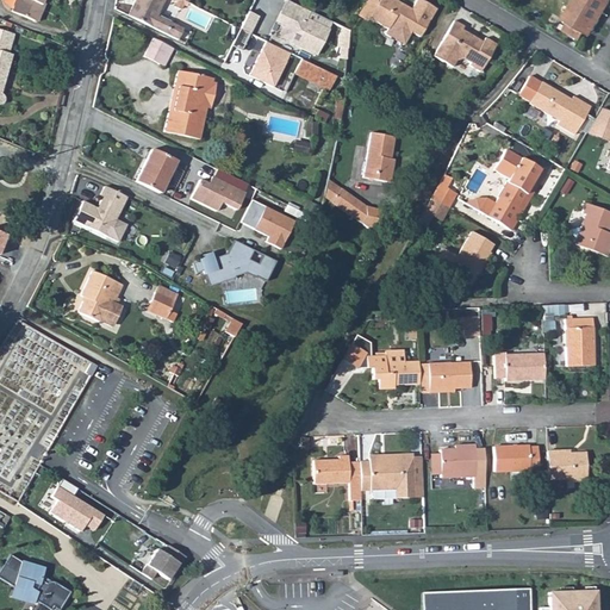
[(14,0),(10,12),(20,17),(36,24),(44,5),(42,4),(42,0),(14,0)]
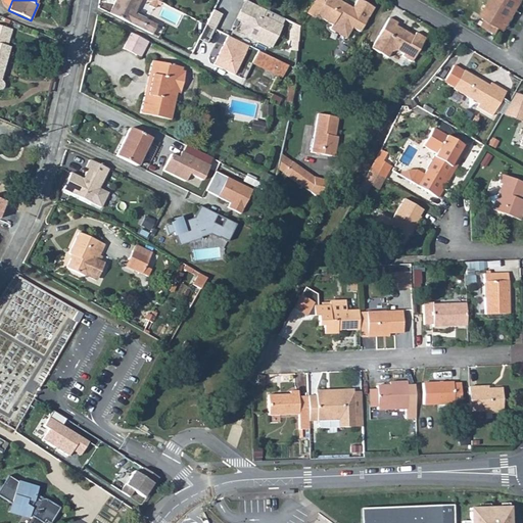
[(115,0),(109,13),(152,35),(157,24),(136,12),(141,0),(145,0),(150,2),(149,5),(154,8),(156,5),(162,8),(164,4),(156,0),(115,0)]
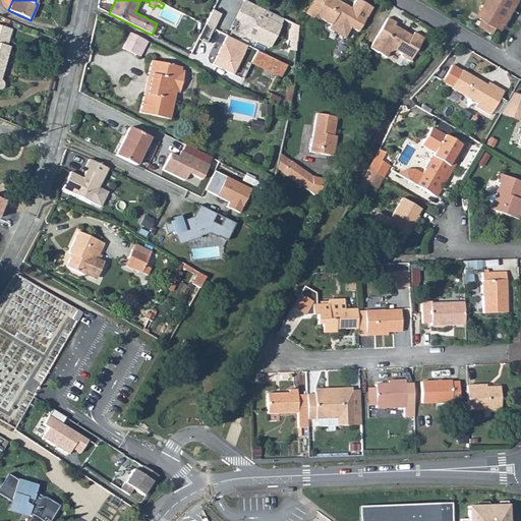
[(265,9),(245,0),(239,0),(236,7),(244,11),(235,30),(270,47),(280,25),(262,16),(265,9)]
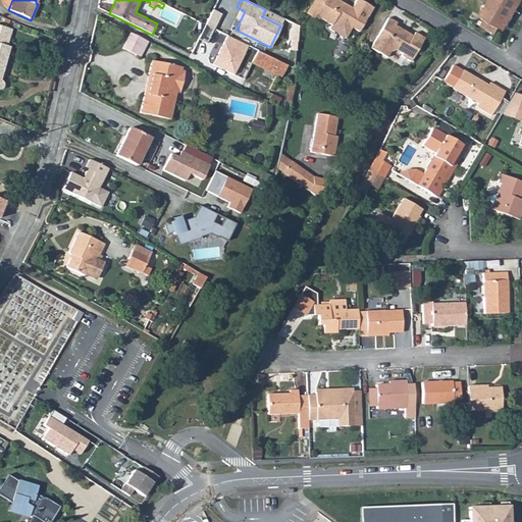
[(315,18),(316,16),(325,0),(312,0),(306,12),(315,18)]
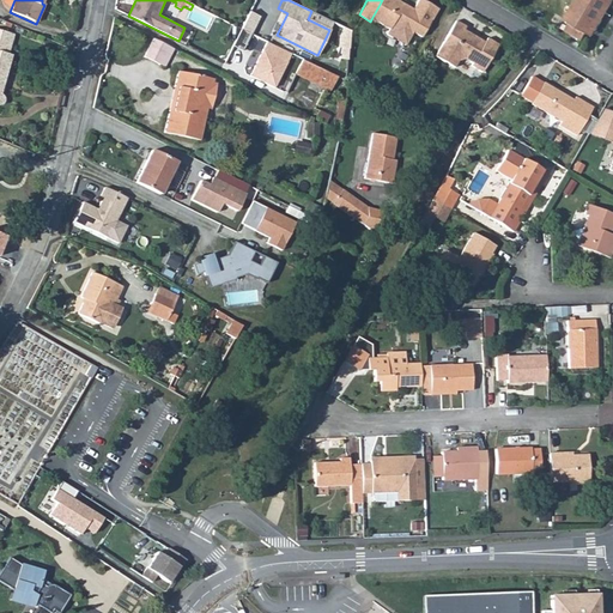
[(386,35),(405,46),(412,32),(420,37),(437,8),(424,0),(419,0),(414,10),(412,14),(404,10),(406,5),(396,0),(382,0),(371,19),(388,30),(386,35)]
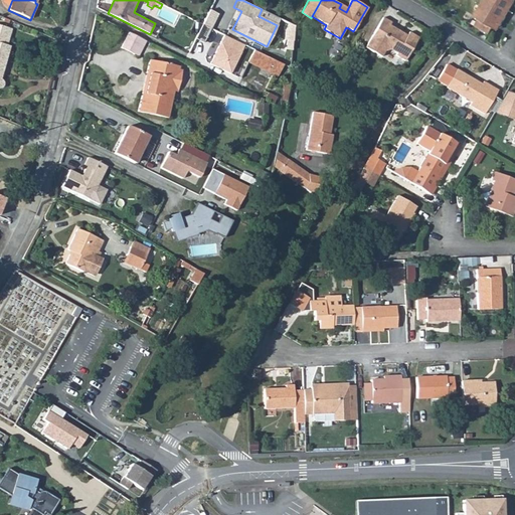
[(514,0),(482,0),(473,15),(478,18),(474,25),(489,33),(493,27),(495,23),(500,26),(514,0)]
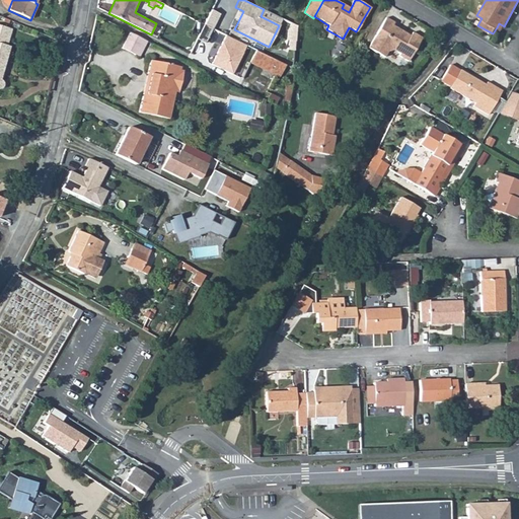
[(369,49),(385,58),(389,52),(394,51),(401,55),(400,57),(410,63),(424,40),(414,33),(412,38),(393,26),(395,23),(387,18),(369,49)]
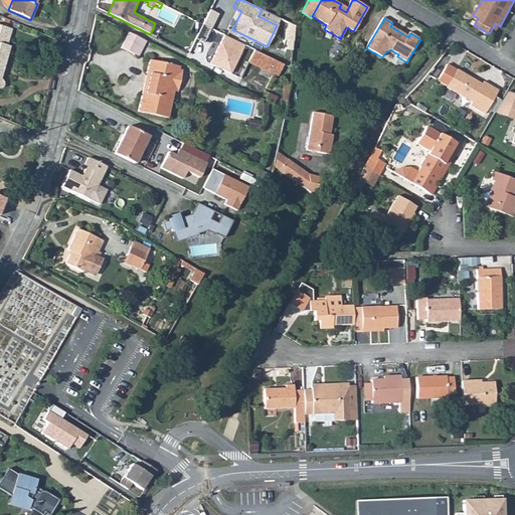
[(211,28),(203,24),(195,39),(204,43),(211,28)]
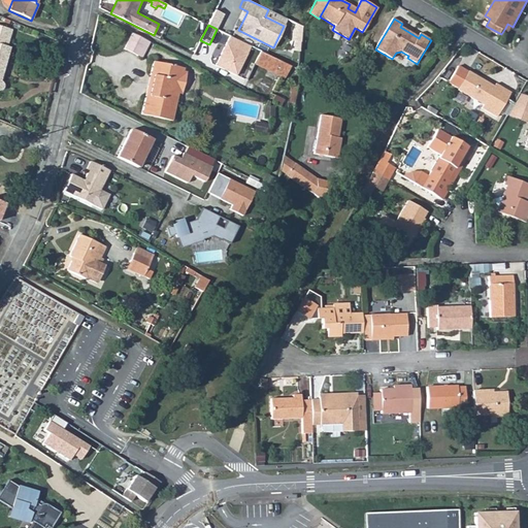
[(12,30),(0,26),(0,91),(1,91),(2,90),(4,89),(4,86),(4,85),(3,84),(2,83),(1,81),(10,47),(7,46),(12,30)]
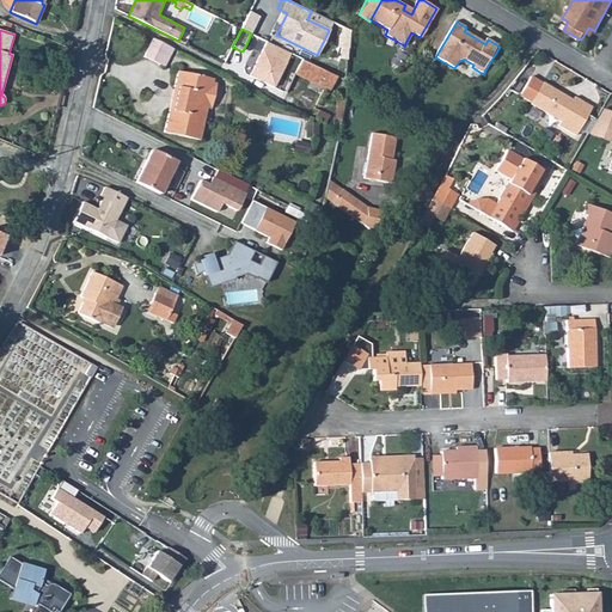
[(150,36),(140,55),(160,66),(170,47),(150,36)]
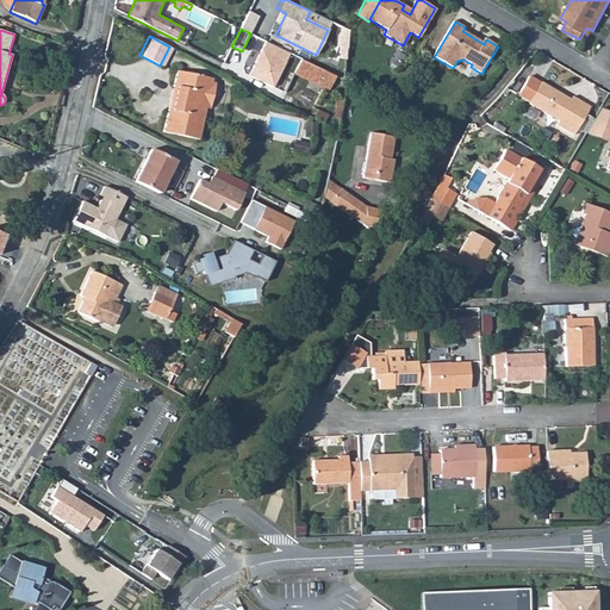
[(290,54),(266,42),(249,76),(273,88),(290,54)]
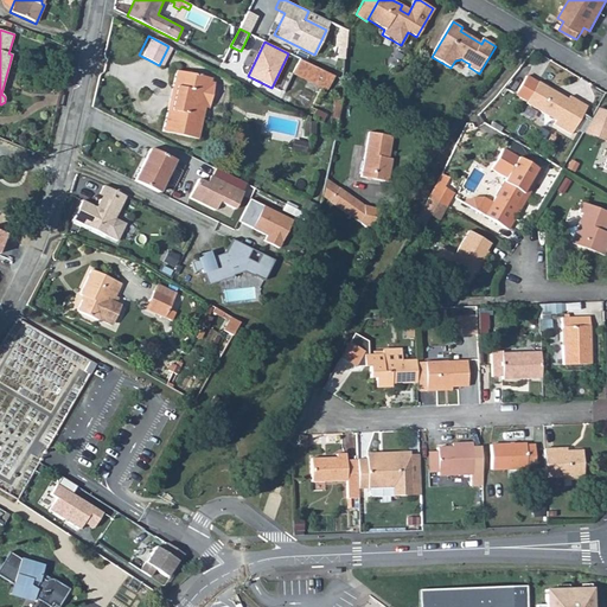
[(293,72),(308,81),(315,66),(300,59),(293,72)]
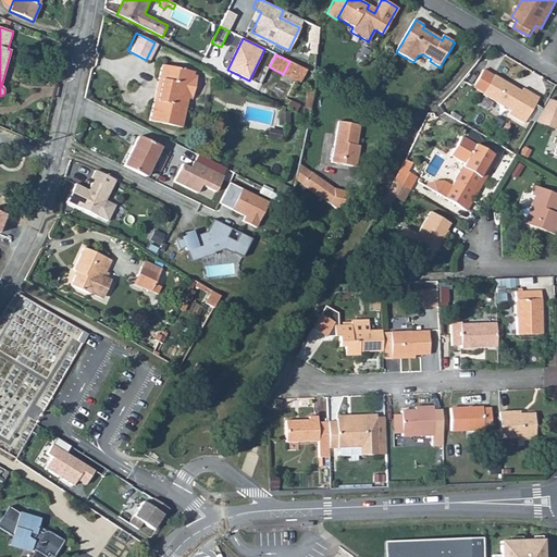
[(283,74),(300,82),(307,70),(289,61),(283,74)]
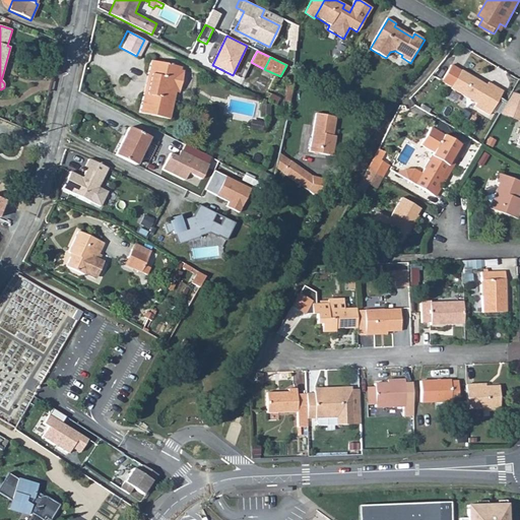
[(139,113),(170,119),(175,92),(180,93),(185,72),(180,70),(181,67),(151,60),(148,72),(151,72),(146,92),(143,92),(139,113)]
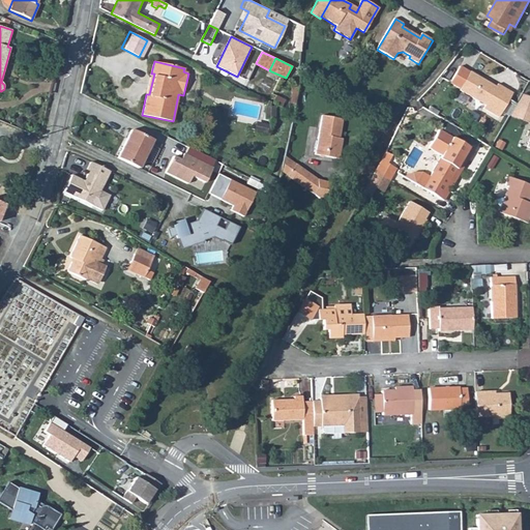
[(469,70),(458,90),(483,106),(481,109),(497,118),(511,94),(496,85),(495,87),(469,70)]
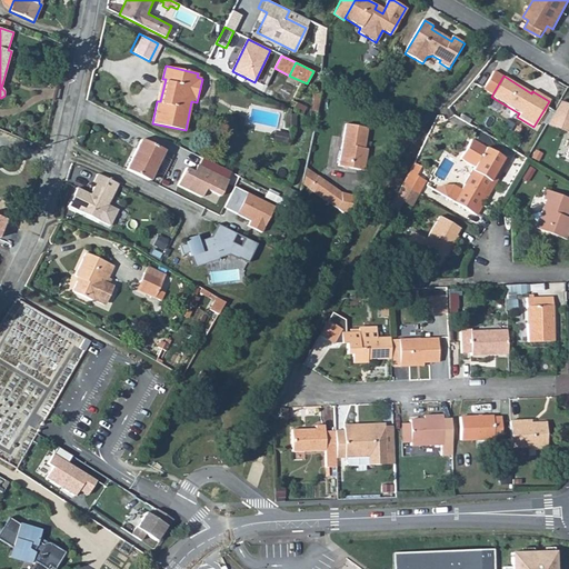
[(317,111),(320,88),(315,87),(311,110),(317,111)]
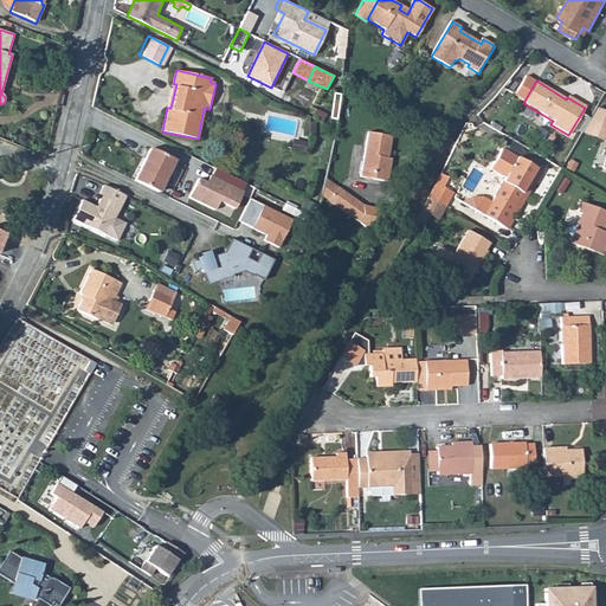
[(605,110),(595,107),(580,131),(604,141),(605,136),(605,110)]
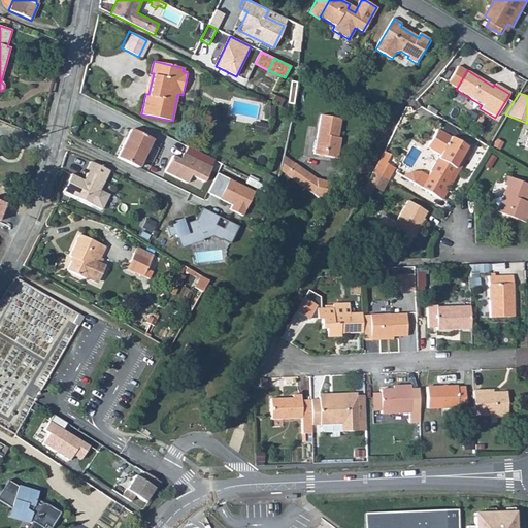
[(312,154),(336,159),(338,144),(336,137),(339,119),(319,116),(312,154)]
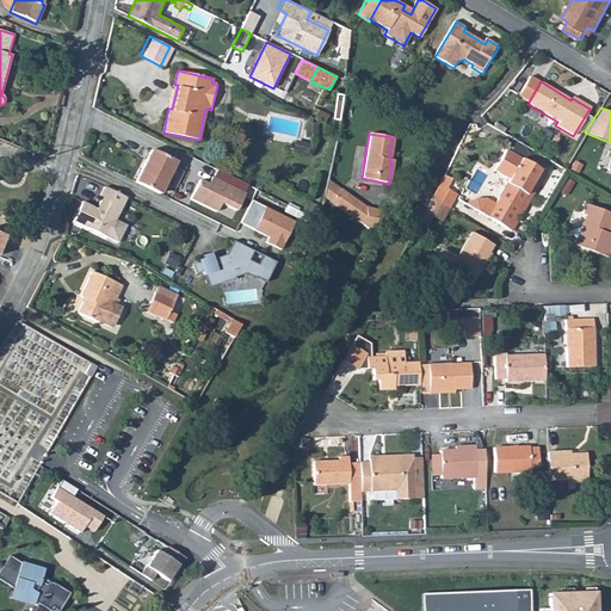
[(292,150),(308,154),(309,143),(295,140),(292,150)]
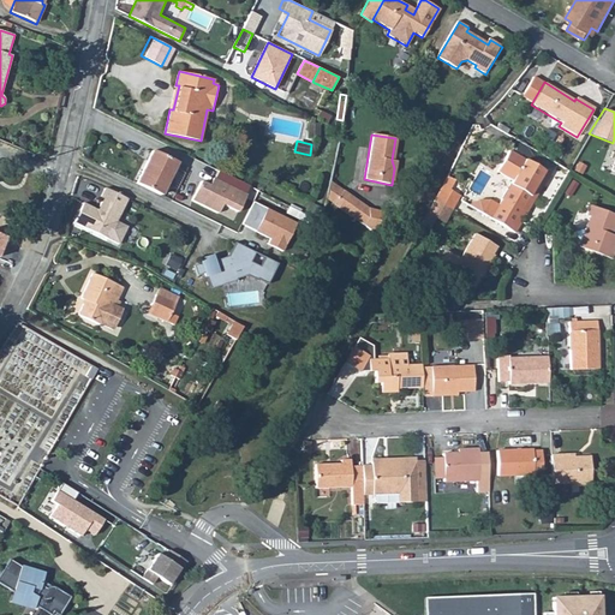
[(136,183),(161,196),(177,163),(153,150),(136,183)]
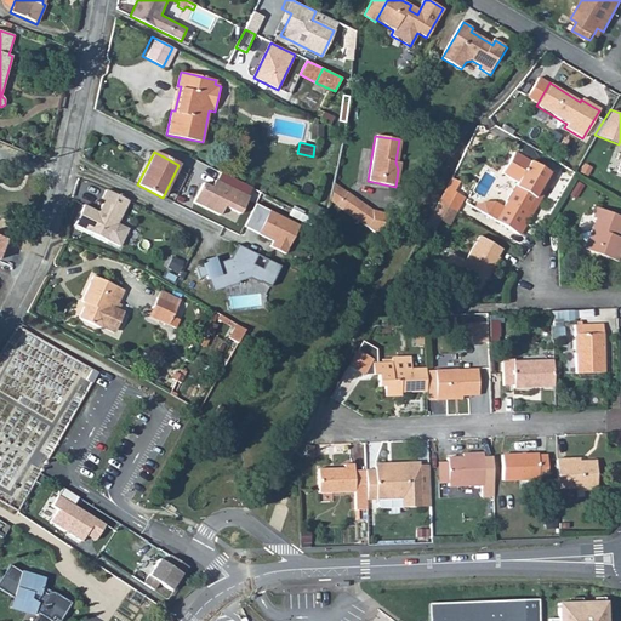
[(525,211),(547,174),(512,152),(500,174),(514,182),(493,221),(518,235),(530,215),(525,211)]
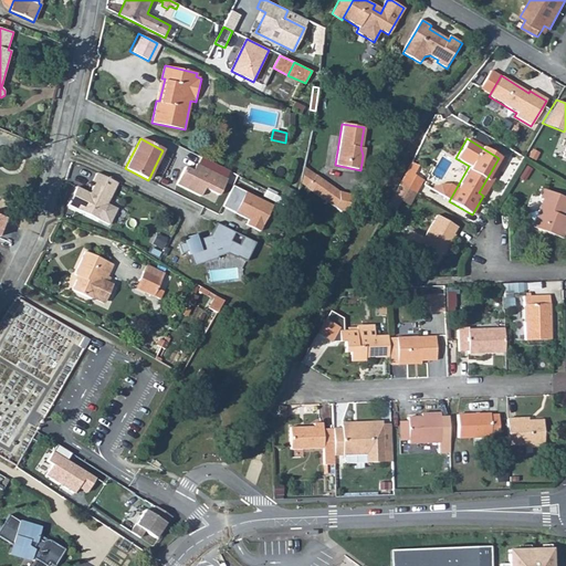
[(479,192),(483,196),(504,161),(499,158),(479,192)]
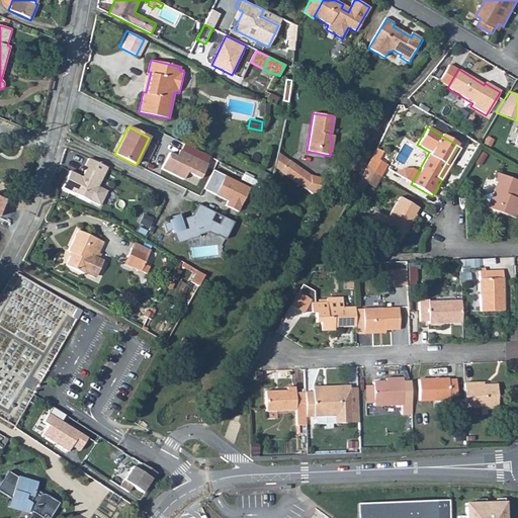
[(170,153),(162,170),(184,181),(188,173),(201,180),(209,164),(180,149),(176,156),(170,153)]
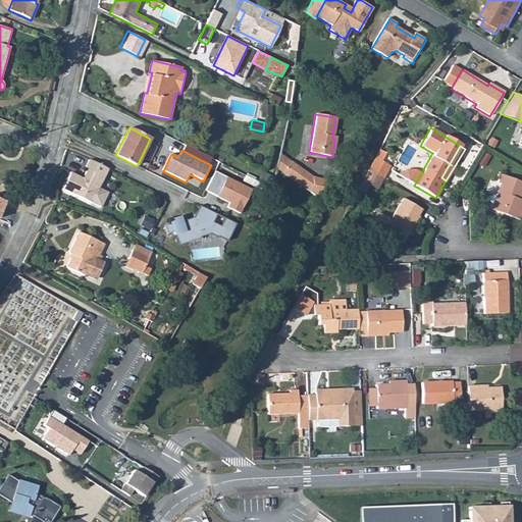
[(377,150),(367,170),(380,177),(387,166),(378,161),(383,153),(377,150)]
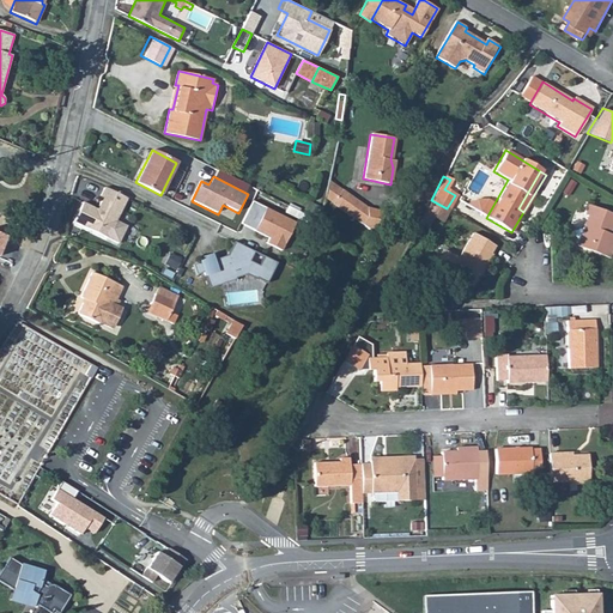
[(84,204),(74,223),(119,246),(127,228),(116,223),(128,200),(105,188),(101,198),(104,199),(99,207),(102,208),(99,212),(84,204)]
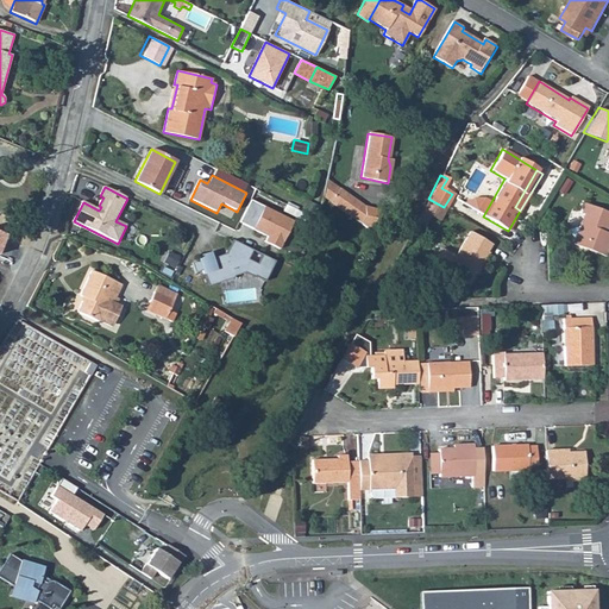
[(328,203),(351,218),(360,205),(338,189),(328,203)]
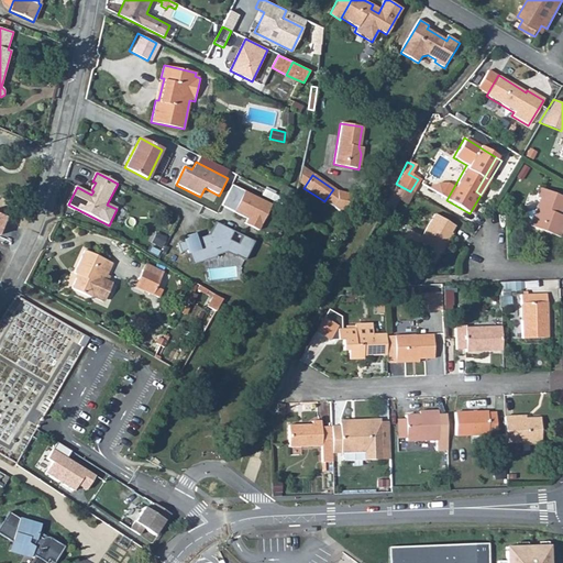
[(410,191),(396,184),(389,196),(404,203),(410,191)]
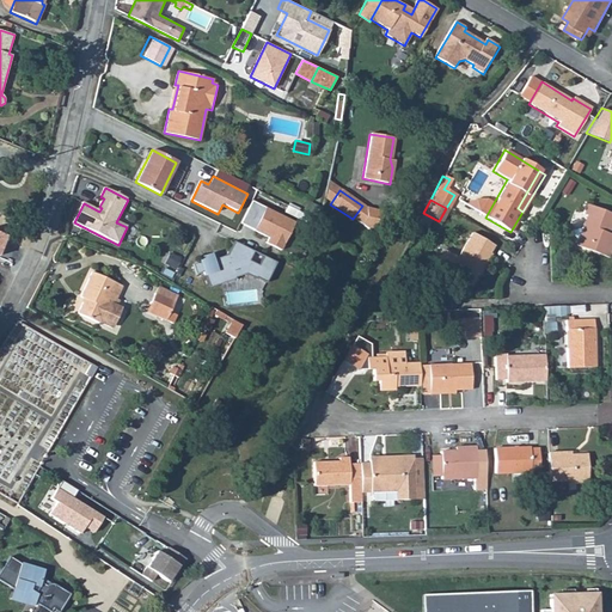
[(252,202),(242,224),(269,238),(265,244),(282,252),(297,224),(252,202)]
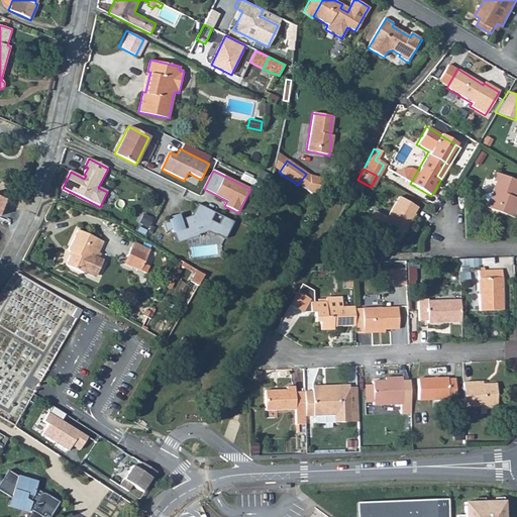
[(243,173),(240,179),(257,188),(261,182),(243,173)]
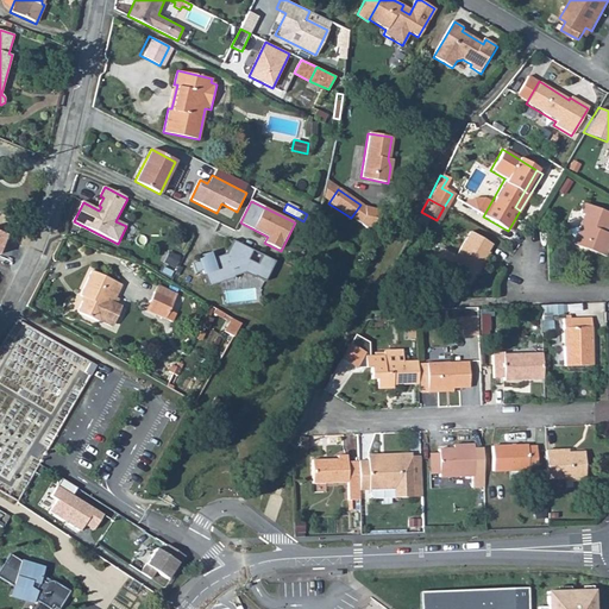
[(570,244),(603,257),(608,242),(608,234),(604,233),(608,221),(608,214),(582,205),(579,214),(581,214),(570,244)]
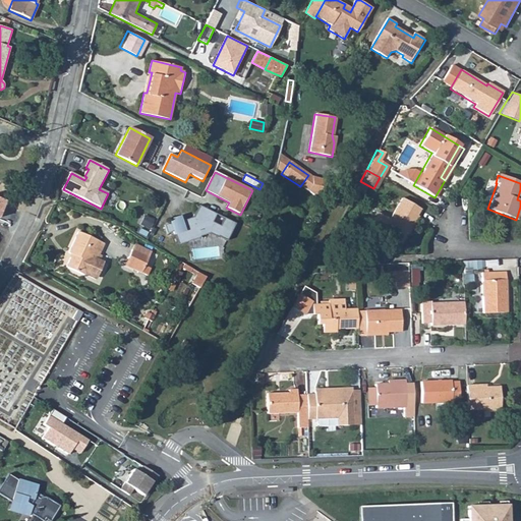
[(381,232),(400,243),(405,233),(407,234),(417,217),(416,216),(419,210),(400,198),(381,232)]
